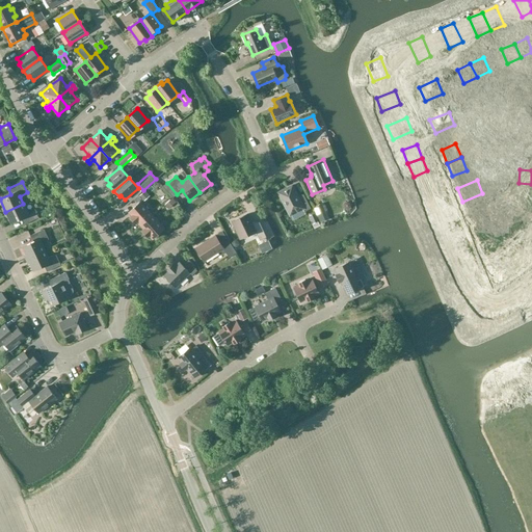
[(292,185),(278,192),(290,215),(302,209),(304,212),(311,209),(306,197),(299,201),(292,185)]
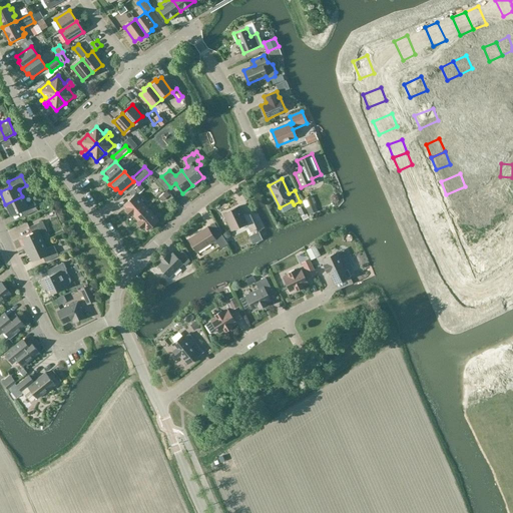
[(418,178),(400,186),(405,198),(423,191),(418,178)]
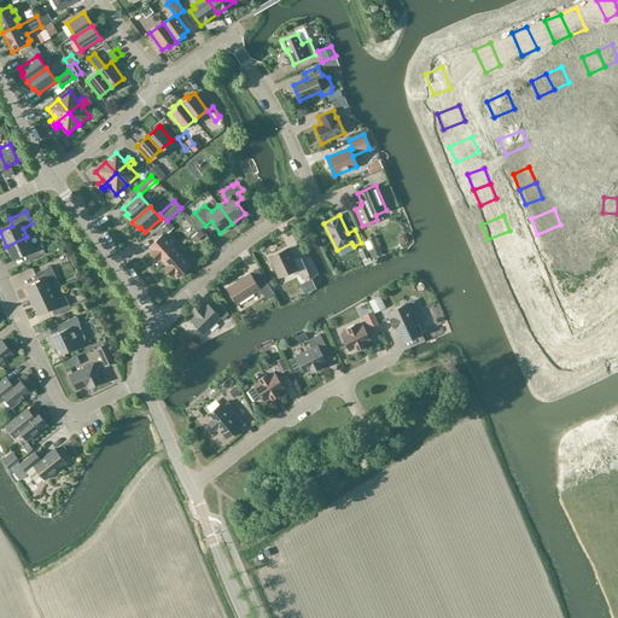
[(192,228),(181,235),(185,240),(196,234),(192,228)]
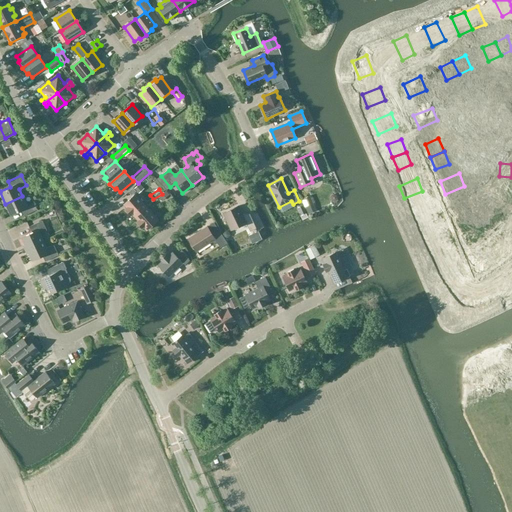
[(511,193),(502,193),(500,212),(511,212),(511,193)]
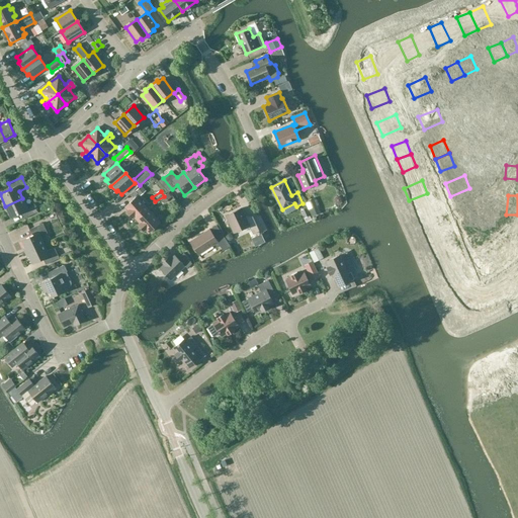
[(125,206),(137,220),(149,209),(137,196),(125,206)]
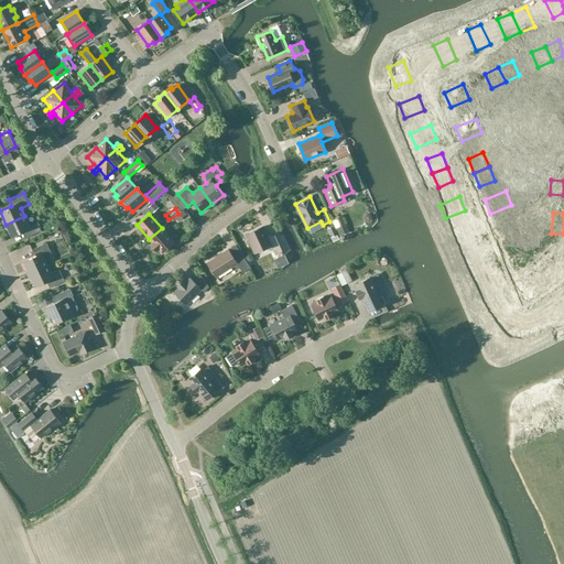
[(31,228),(24,216),(6,225),(12,237),(23,231),(26,238),(41,231),(38,225),(31,228)]
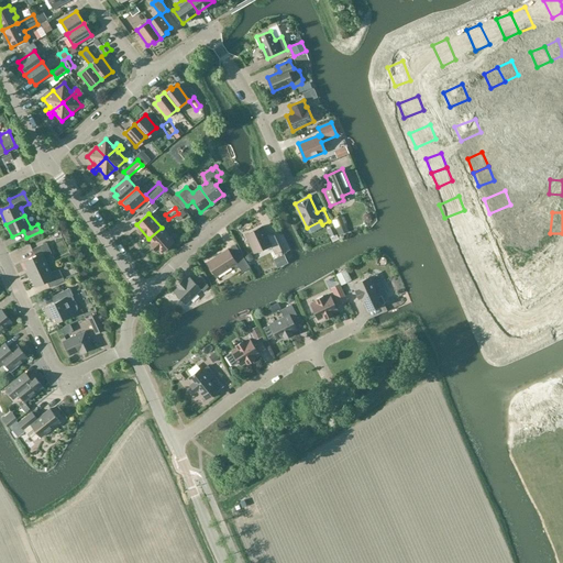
[(511,223),(496,229),(501,243),(517,236),(511,223)]
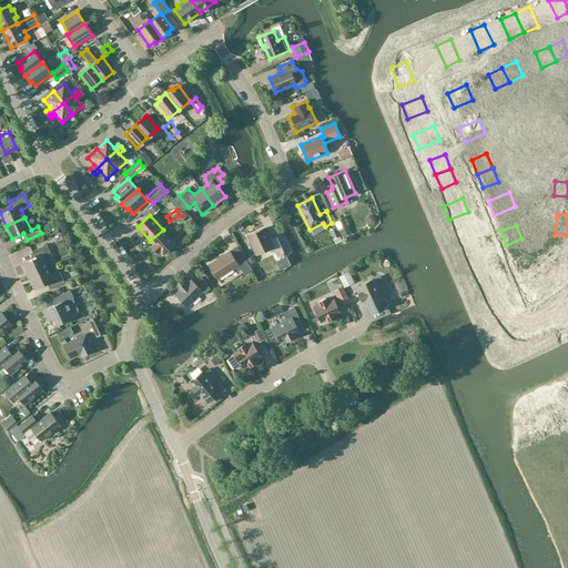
[(284,253),(277,237),(271,241),(264,229),(247,236),(256,255),(273,247),(277,256),(284,253)]
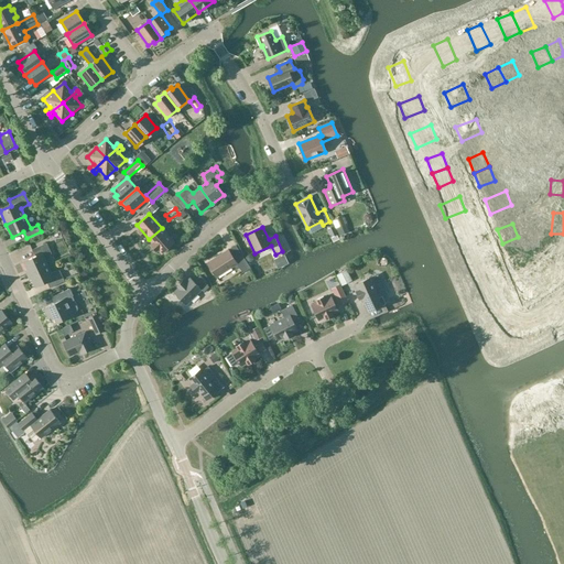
[(468,227),(454,232),(462,252),(477,246),(468,227)]
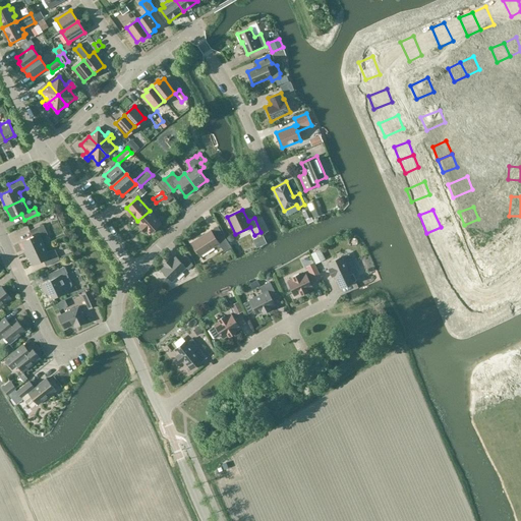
[(161,224),(150,211),(137,221),(150,234),(161,224)]
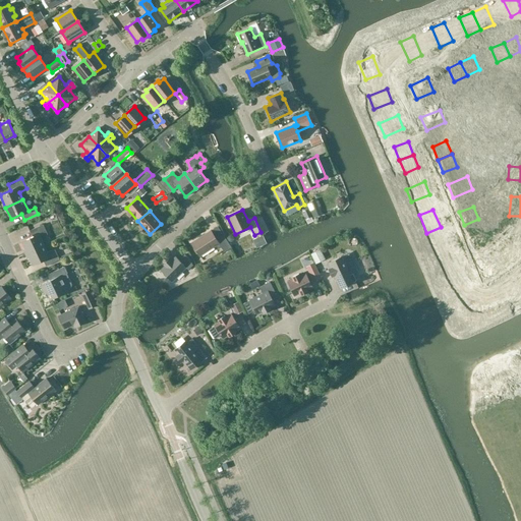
[(478,219),(464,225),(469,238),(483,232),(478,219)]
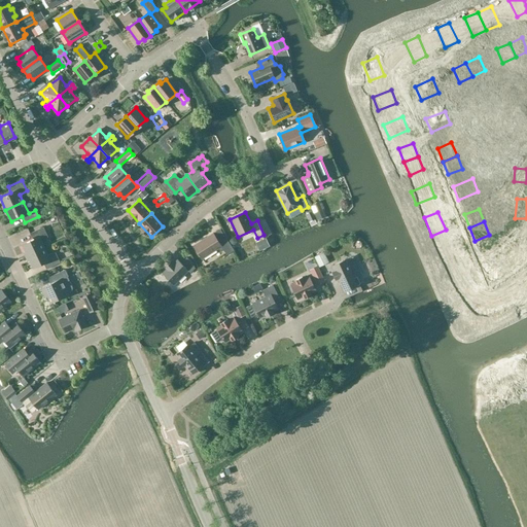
[(28,256),(45,248),(42,242),(48,238),(43,227),(30,234),(33,240),(22,245),(28,256)]
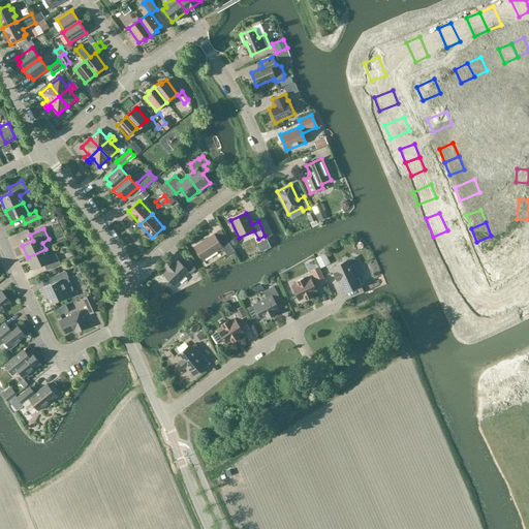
[(194,247),(207,265),(204,259),(222,248),(227,256),(235,251),(227,239),(220,244),(214,235),(194,247)]
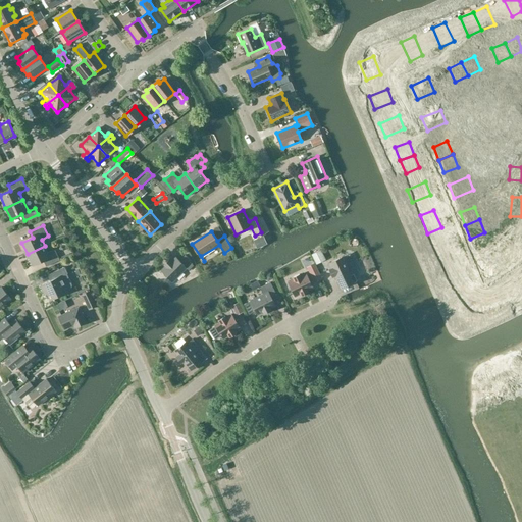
[(451,239),(432,247),(437,259),(456,252),(451,239)]
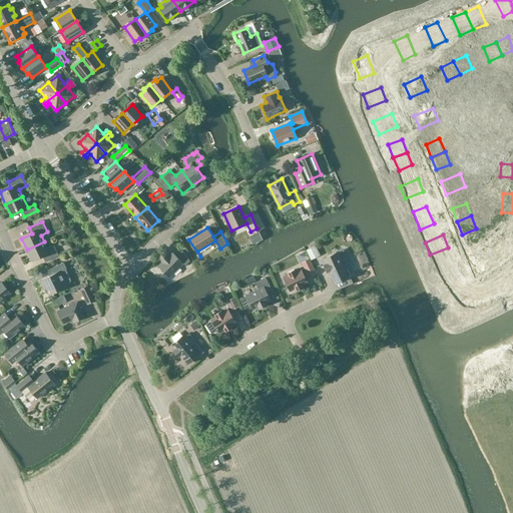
[(44,241),(27,249),(32,262),(43,257),(45,263),(59,255),(54,246),(47,248),(44,241)]
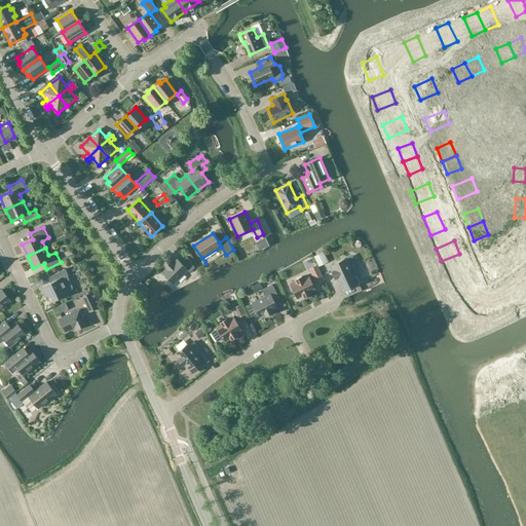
[(323,253),(314,257),(316,261),(318,264),(327,260),(323,253)]
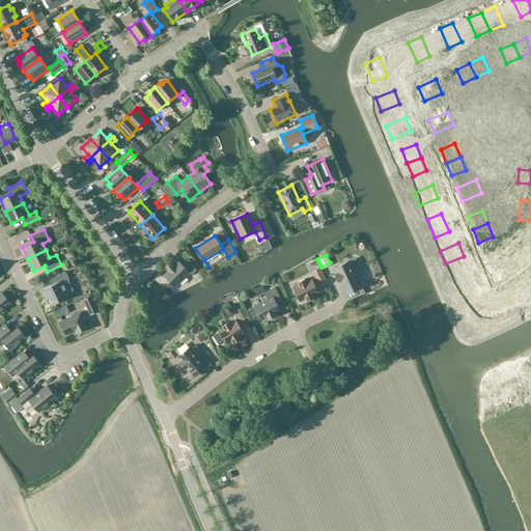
[(348,261),(334,268),(337,274),(335,275),(338,282),(340,281),(343,286),(344,285),(348,294),(363,286),(360,279),(360,278),(364,276),(361,269),(357,259),(354,258),(348,261)]
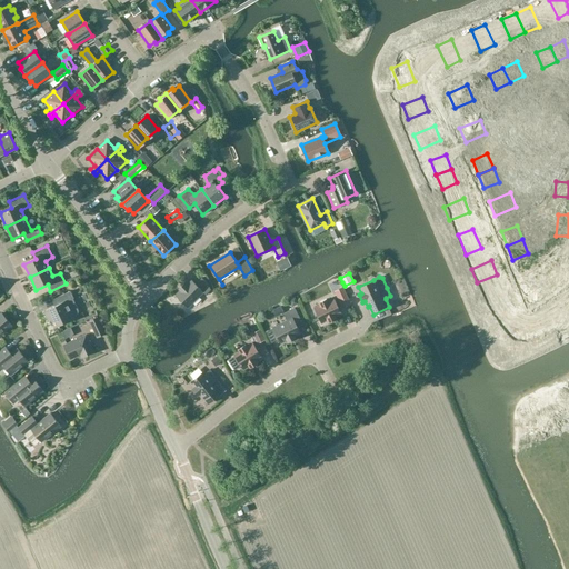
[(191,280),(181,290),(176,296),(188,308),(203,292),(206,295),(211,290),(208,285),(202,278),(196,285),(191,280)]
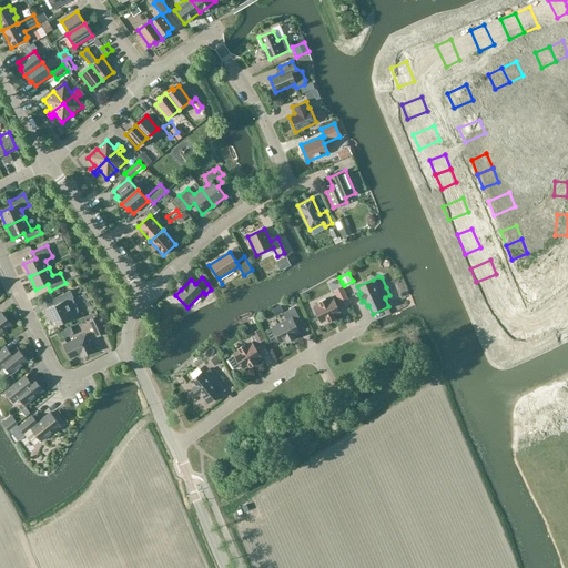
[(78,312),(78,308),(72,298),(73,297),(70,291),(56,297),(59,304),(44,311),(49,320),(51,318),(54,326),(74,317),(73,316),(75,316),(77,314),(78,312)]
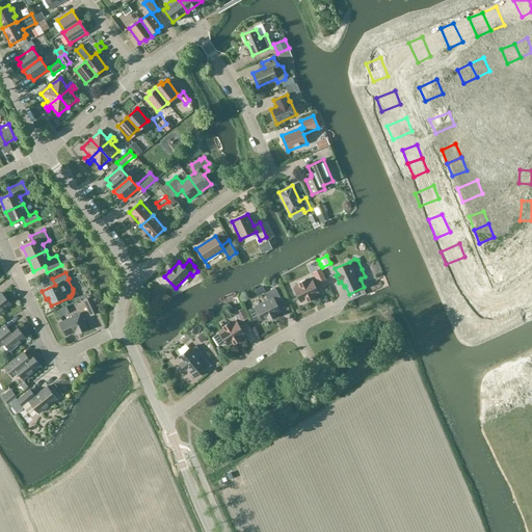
[(531,275),(523,284),(531,295),(531,275)]
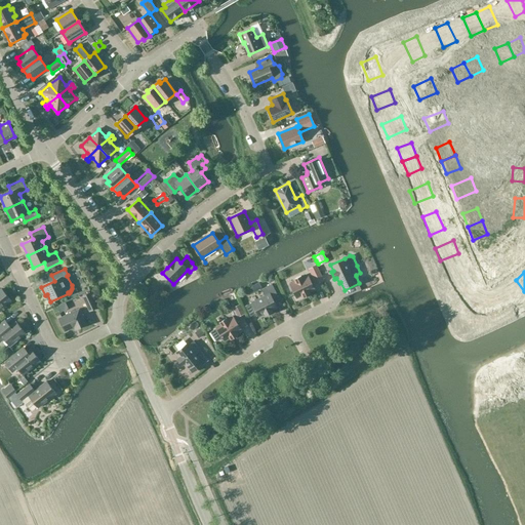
[(290,284),(296,298),(315,289),(308,276),(303,278),(301,276),(294,279),(295,281),(290,284)]
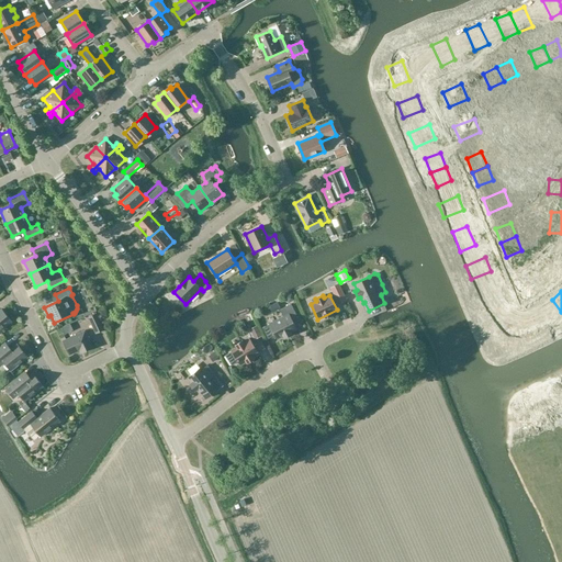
[(299,318),(291,304),(280,310),(283,317),(262,328),(268,339),(276,335),(278,339),(296,329),(292,322),(299,318)]
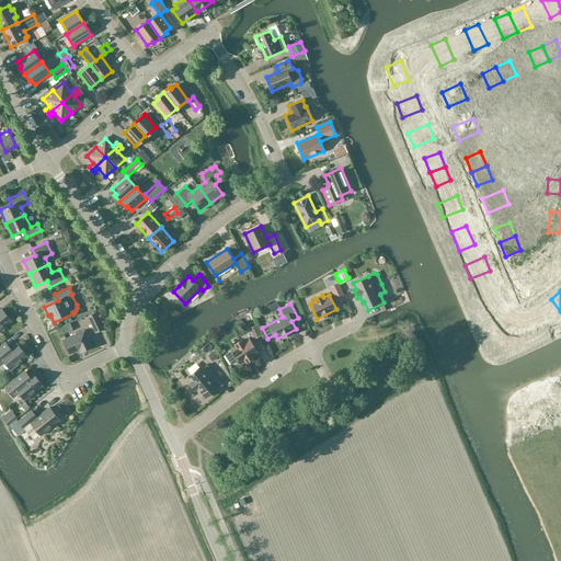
[(0,330),(11,321),(1,309),(0,309),(0,330)]
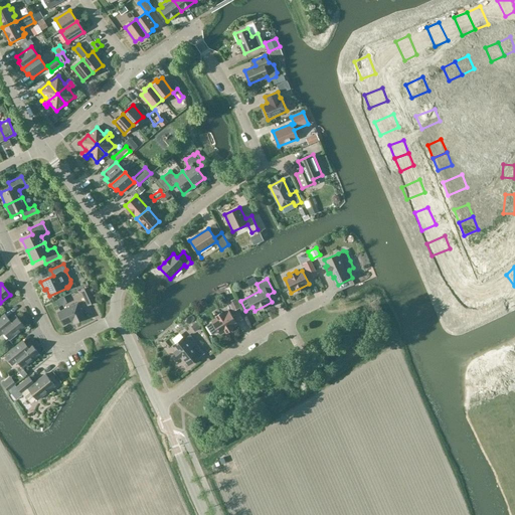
[(89,288),(81,291),(88,306),(96,302),(89,288)]
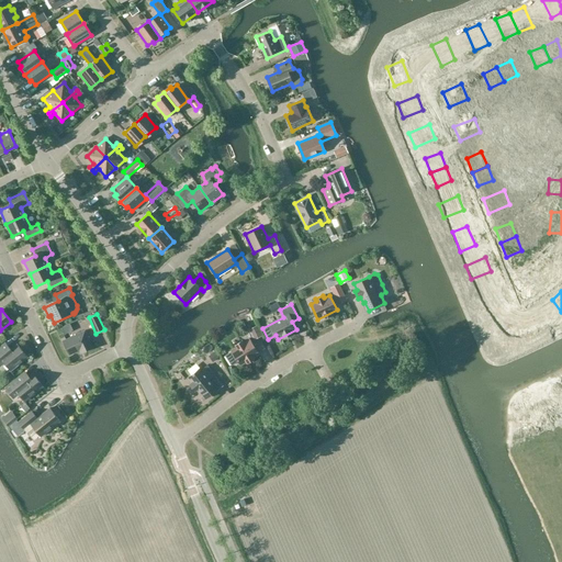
[(248,333),(254,344),(261,339),(257,328),(248,333)]
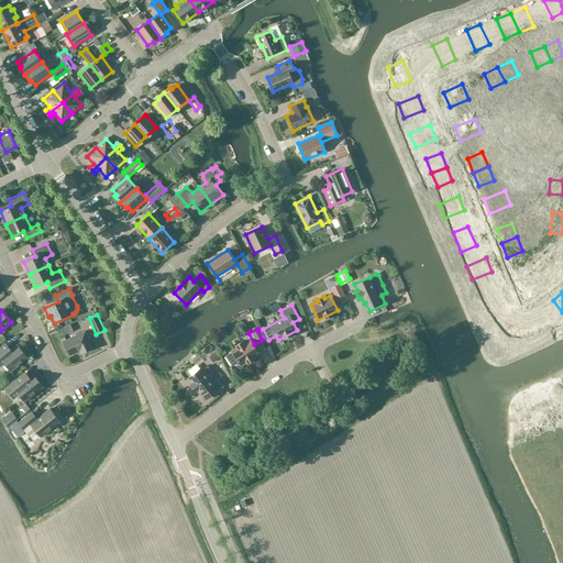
[(92,348),(85,331),(63,342),(69,355),(83,349),(84,352),(92,348)]
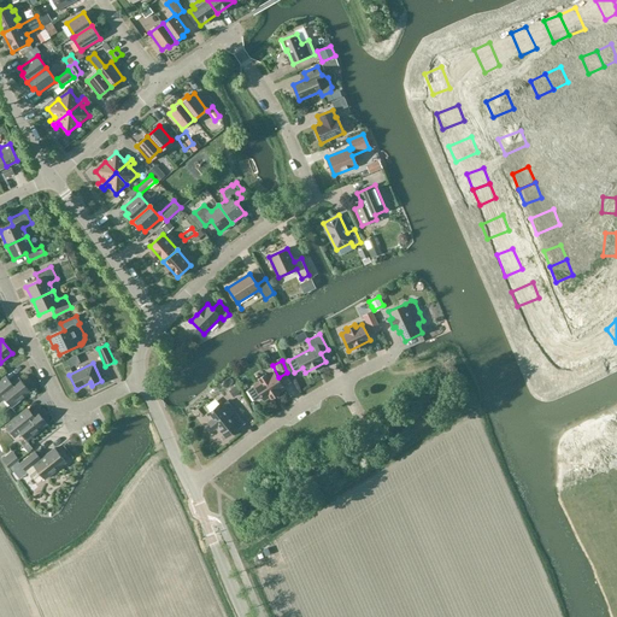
[(254,386),(247,391),(254,401),(262,397),(264,400),(283,388),(283,387),(291,382),(285,374),(277,378),(274,372),(268,376),(266,374),(258,378),(260,381),(254,385),(254,386)]
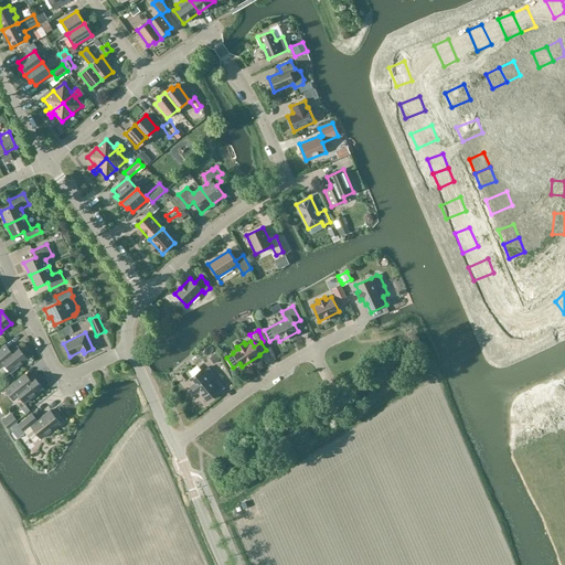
[(0,368),(4,365),(10,373),(29,359),(18,345),(6,355),(0,349),(0,368)]
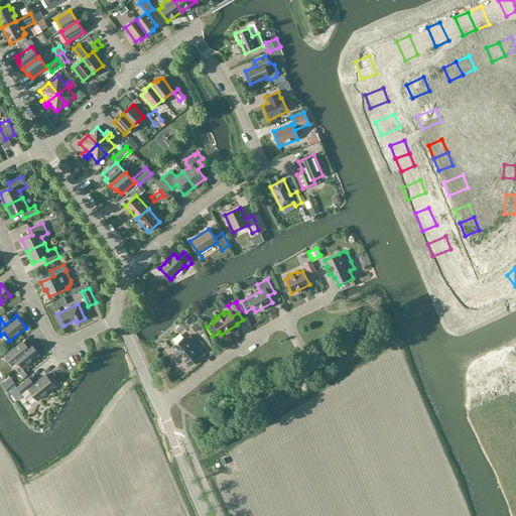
[(184,338),(172,347),(184,362),(185,362),(189,366),(204,355),(199,350),(196,352),(192,348),(197,345),(190,336),(185,339),(184,338)]
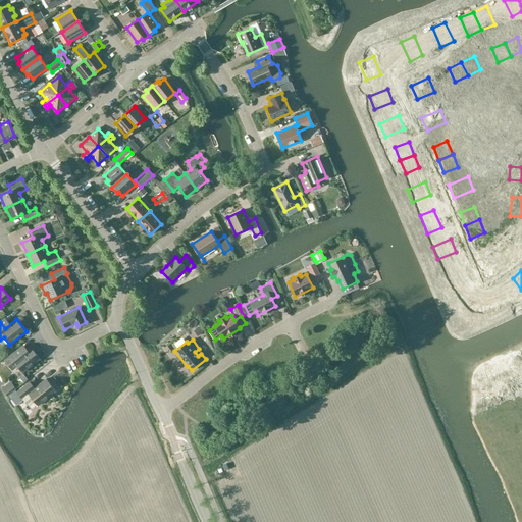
[(23,346),(5,360),(12,369),(17,365),(23,372),(40,359),(31,348),(28,351),(23,346)]
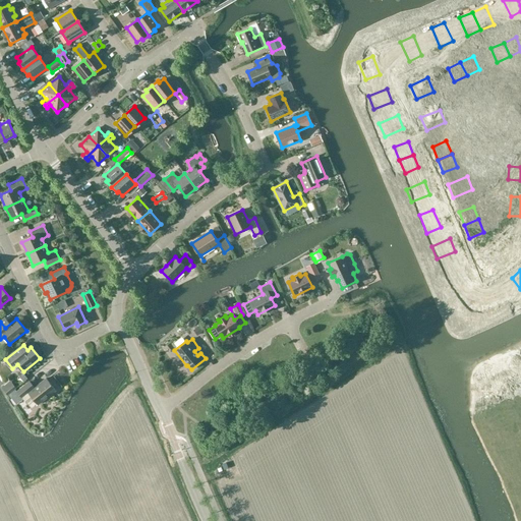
[(31,397),(38,405),(55,391),(46,379),(36,387),(31,381),(16,392),(24,402),(31,397)]
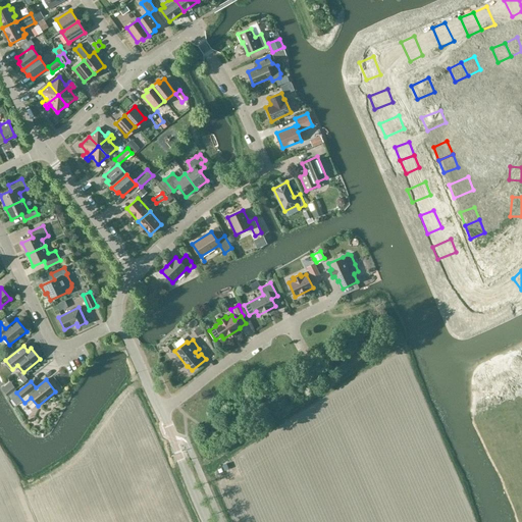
[(3,392),(7,397),(16,388),(12,383),(3,392)]
